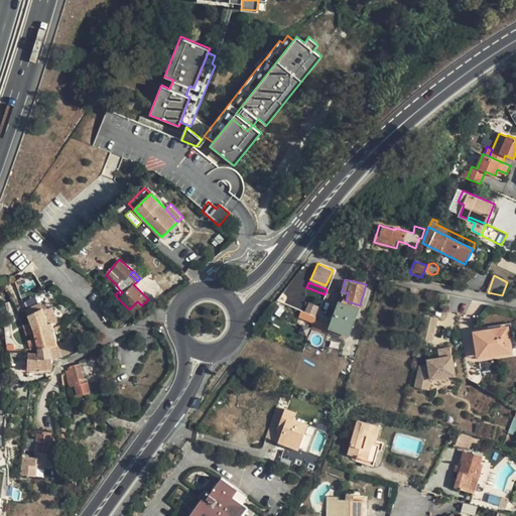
[(332,325),(331,327),(350,334),(360,305),(346,300),(341,299),(332,325)]
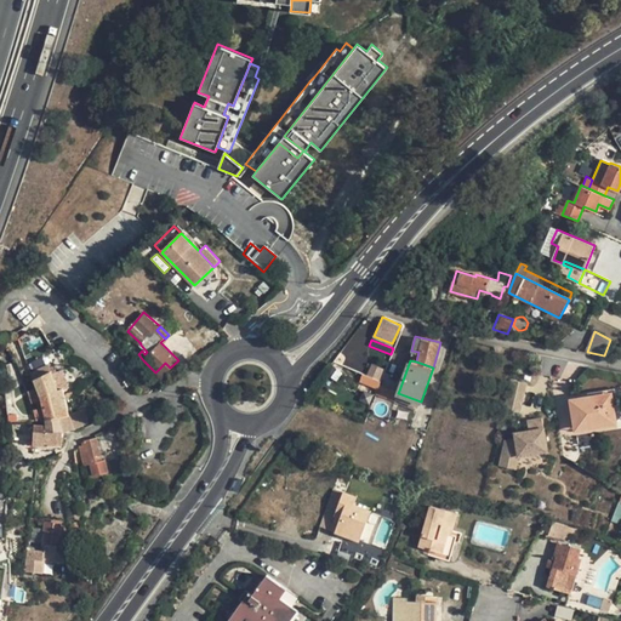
[(366,362),(362,372),(364,374),(381,380),(386,370),(366,362)]
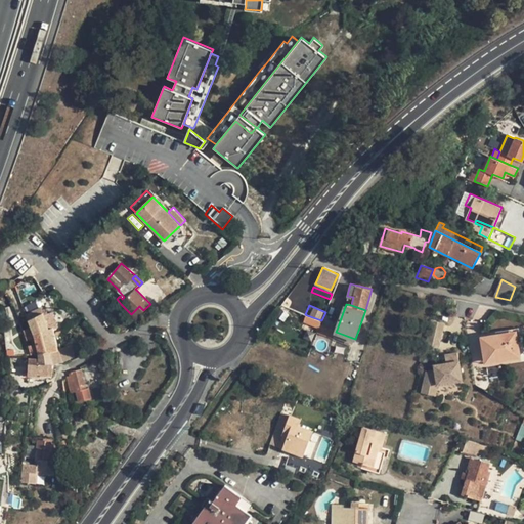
[(131,314),(135,318),(143,310),(139,306),(131,314)]
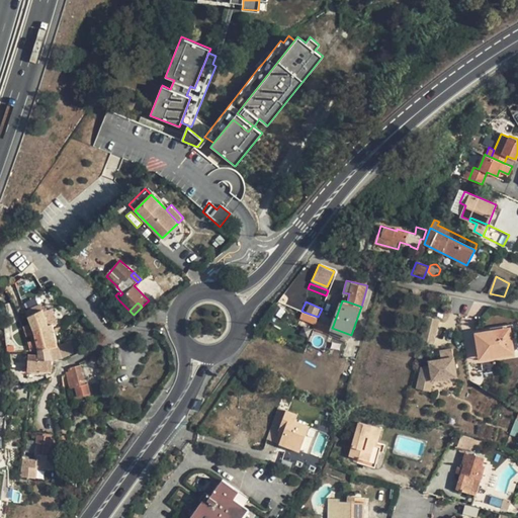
[(27,317),(35,340),(56,335),(52,324),(49,324),(42,310),(27,317)]
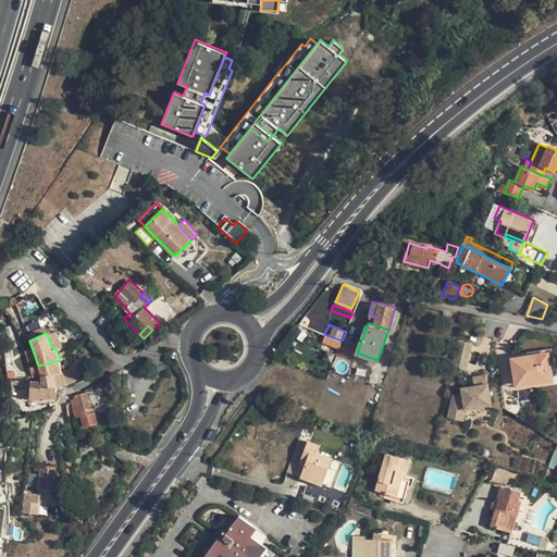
[(342,341),(326,335),(323,343),(338,348),(341,344),(342,341)]
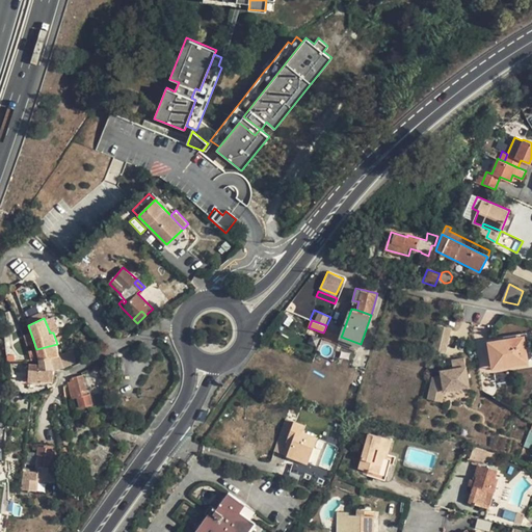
[(437,330),(451,334),(453,325),(440,322),(437,330)]
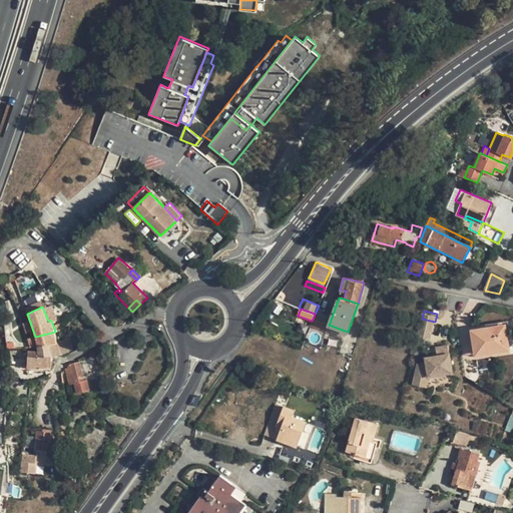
[(330,323),(314,317),(312,321),(311,324),(327,330),(329,325),(330,323)]
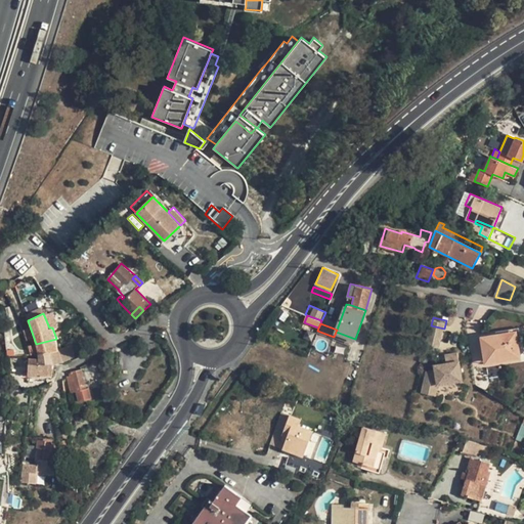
[(334,337),(333,338),(352,346),(355,339),(336,332),(334,337)]
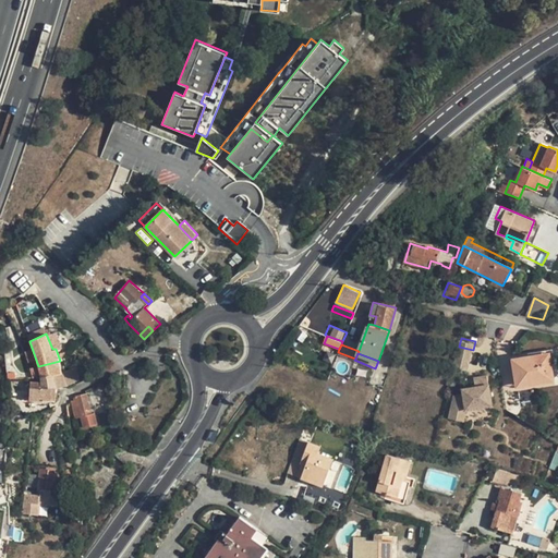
[(550,353),(529,356),(530,361),(552,358),(553,370),(556,370),(554,353),(550,353)]
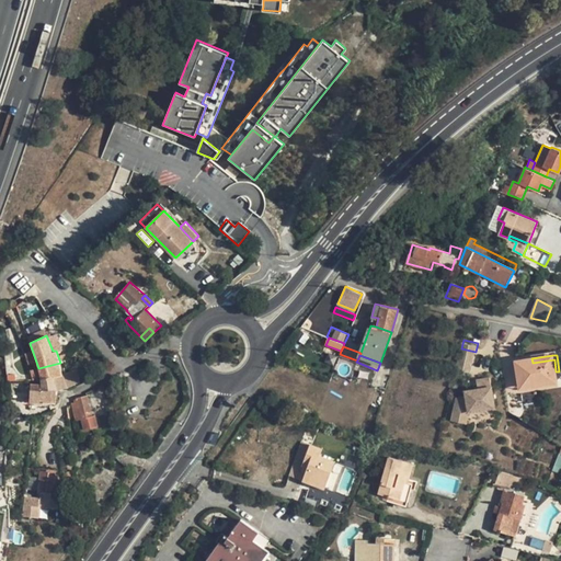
[(533,363),(516,365),(519,390),(536,388),(537,392),(558,389),(556,371),(554,359),(533,363)]
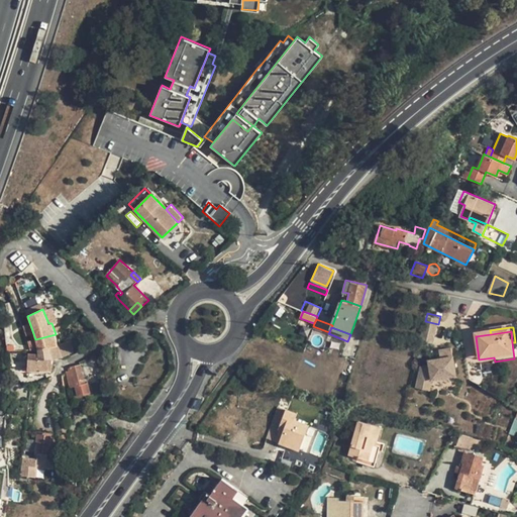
[(35,339),(38,347),(47,346),(58,345),(56,334),(35,339)]
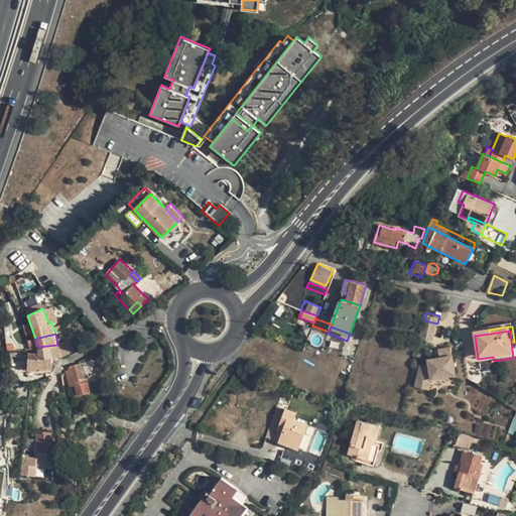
[(472,340),(463,342),(466,357),(475,355),(472,340)]
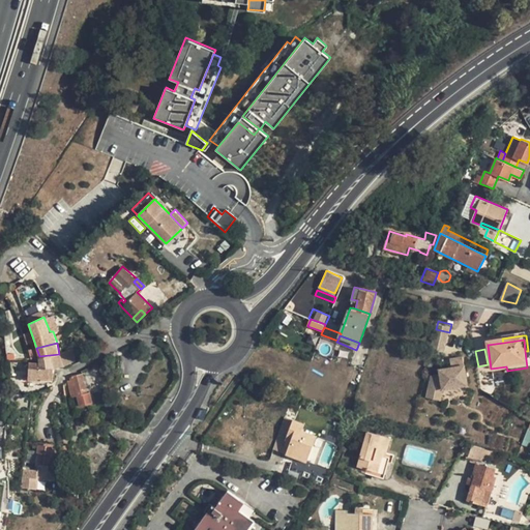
[(49,355),(54,369),(62,365),(59,354),(49,355)]
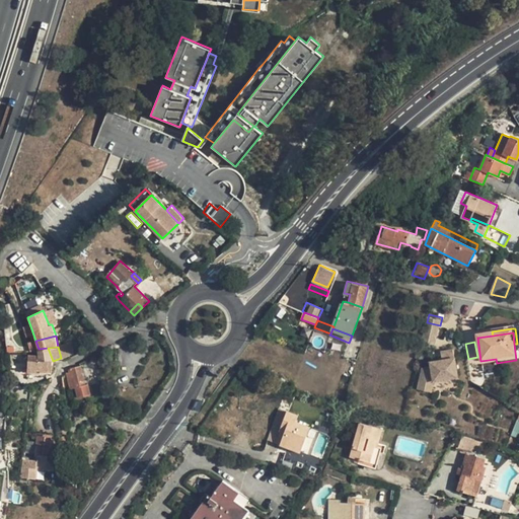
[(29,355),(28,372),(32,372),(33,372),(53,372),(53,361),(48,348),(39,349),(39,355),(29,355)]
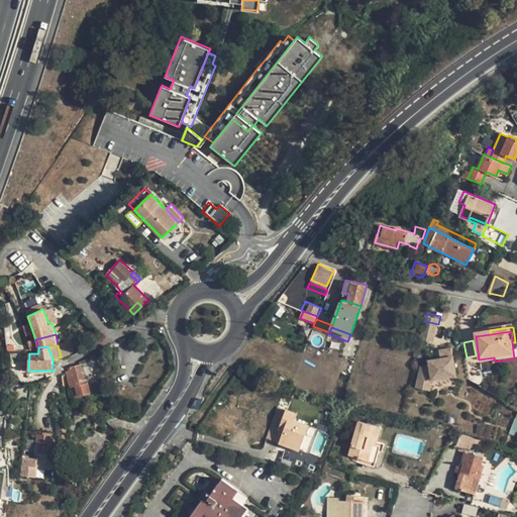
[(452,349),(439,351),(441,360),(441,363),(435,364),(435,362),(429,362),(429,367),(422,368),(417,390),(430,392),(430,391),(433,381),(454,377),(455,377),(452,349)]
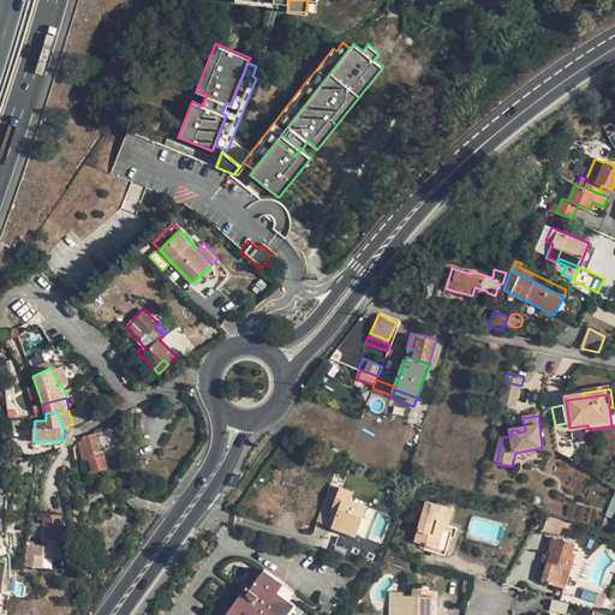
[(83,440),(85,460),(89,460),(93,473),(108,469),(106,455),(102,457),(97,457),(96,452),(101,451),(96,433),(84,436),(84,439),(83,440)]
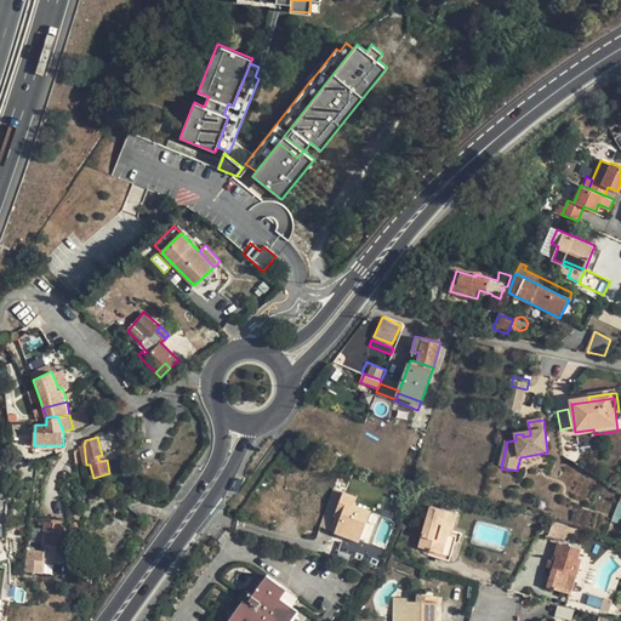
[(124,448),(125,460),(135,459),(134,448),(124,448)]
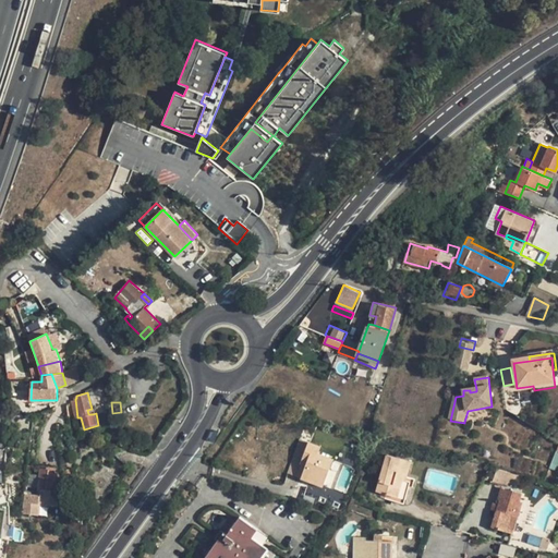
[(307,461),(301,478),(323,486),(334,459),(318,452),(320,446),(310,441),(302,459),(307,461)]
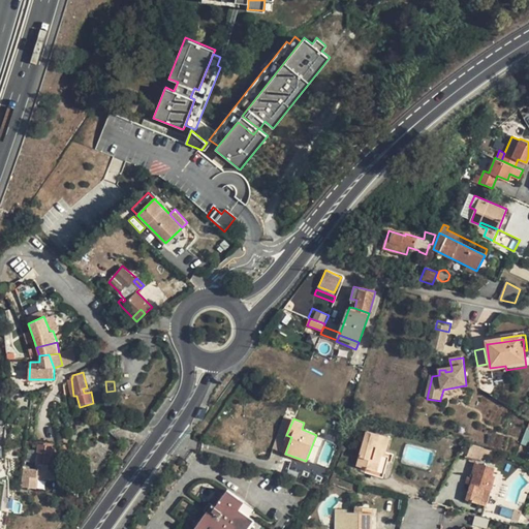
[(367,430),(356,464),(363,466),(377,470),(382,455),(385,455),(391,436),(367,430)]
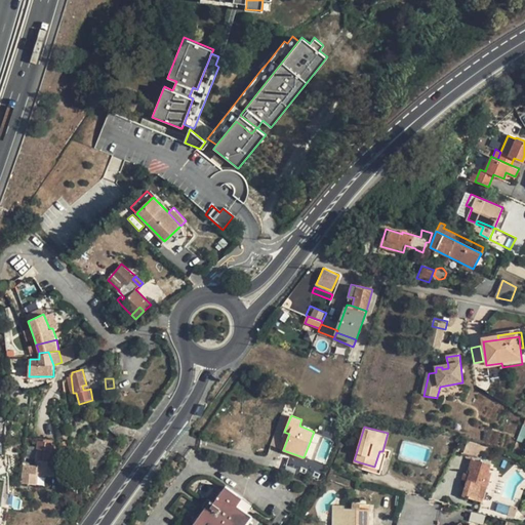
[(31,465),(28,481),(34,482),(36,474),(53,476),(56,461),(56,456),(52,455),(54,439),(39,438),(35,465),(31,465)]
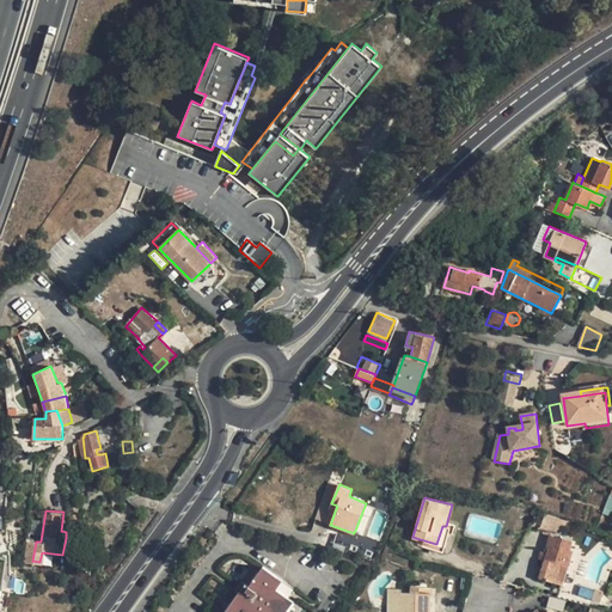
[(558,534),(564,518),(545,512),(540,528),(558,534)]
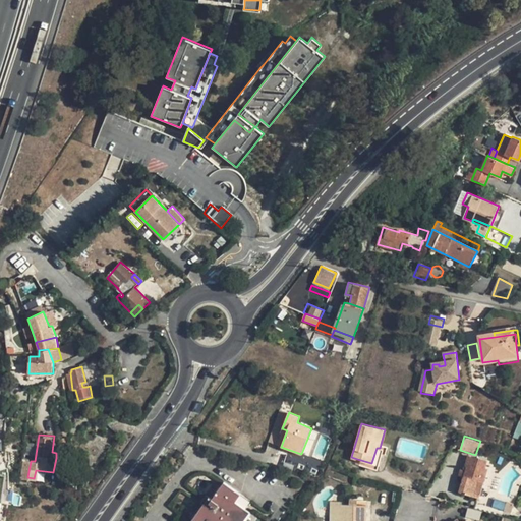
[(371,463),(357,459),(356,463),(378,469),(383,450),(380,448),(377,448),(371,463)]
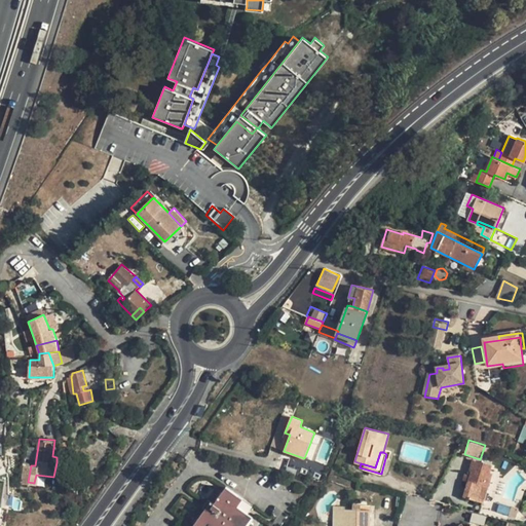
[(472,471),(463,496),(478,500),(482,486),(488,487),(492,472),(490,472),(492,463),(480,460),(480,461),(473,459),(470,470),(472,471)]
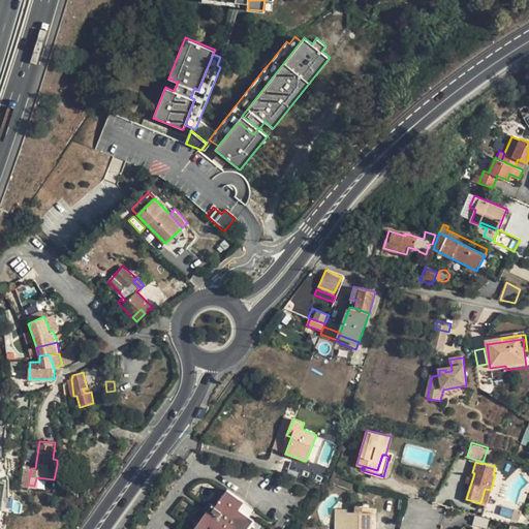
[(57,465),(54,479),(62,480),(64,467),(57,465)]
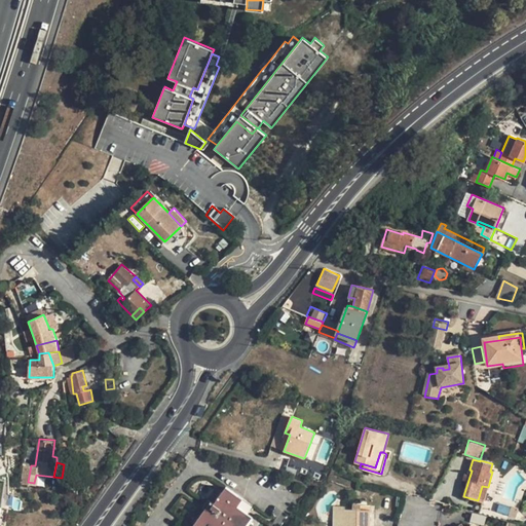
[(23,464),(21,482),(28,482),(31,465),(23,464)]
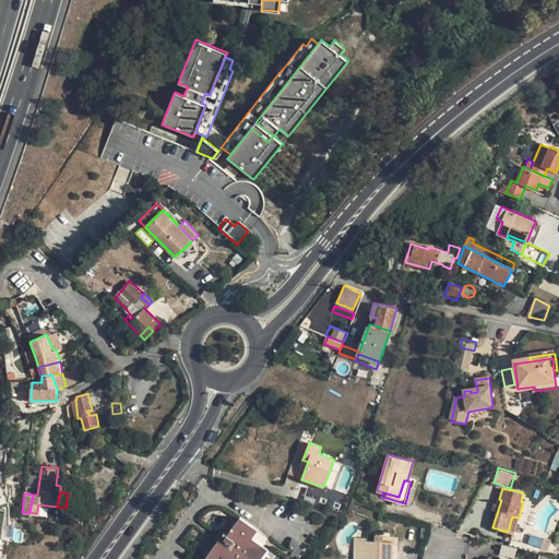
[(221,544),(210,558),(254,558),(270,537),(240,516),(227,535),(224,533),(217,540),(221,544)]
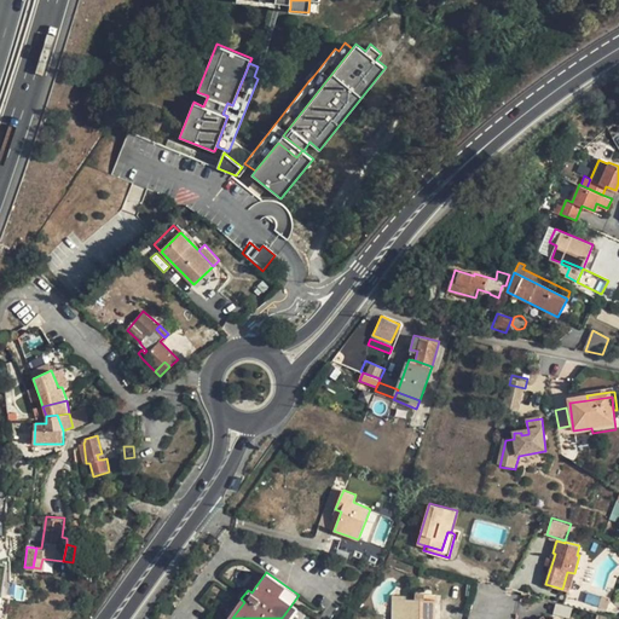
[(567,572),(562,589),(570,591),(574,573),(567,572)]
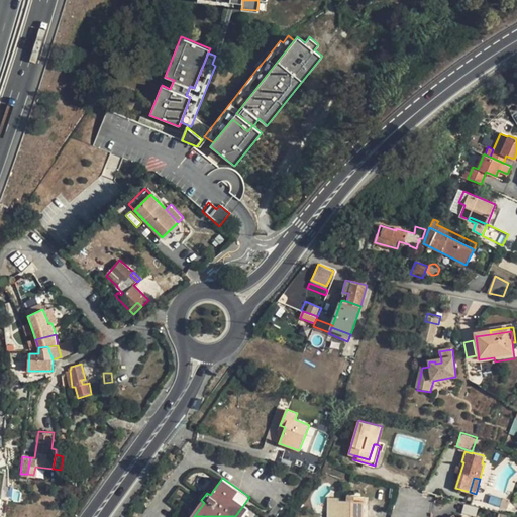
[(364,516),(365,500),(354,500),(347,500),(340,500),(340,498),(329,497),(328,516),(364,516)]
